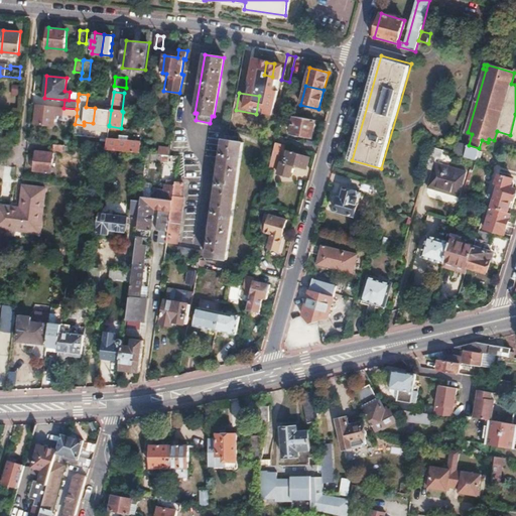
[(37,105),(35,123),(54,125),(55,114),(77,116),(77,109),(63,108),(37,105)]
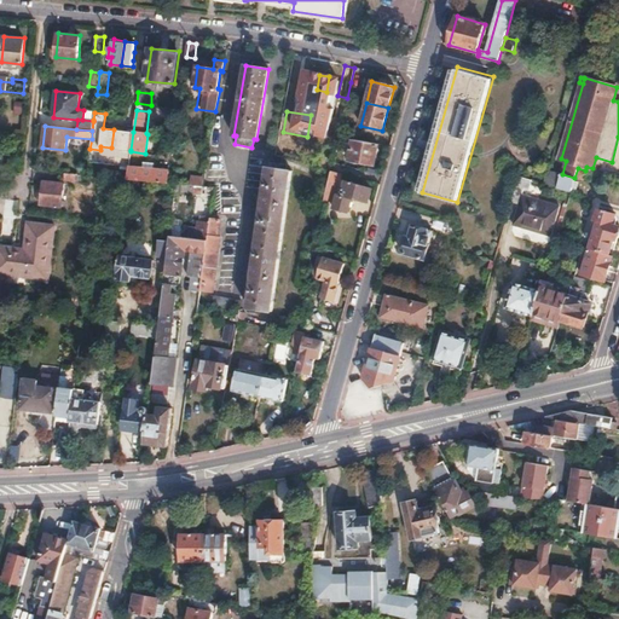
[(114,129),(111,148),(131,150),(133,132),(114,129)]
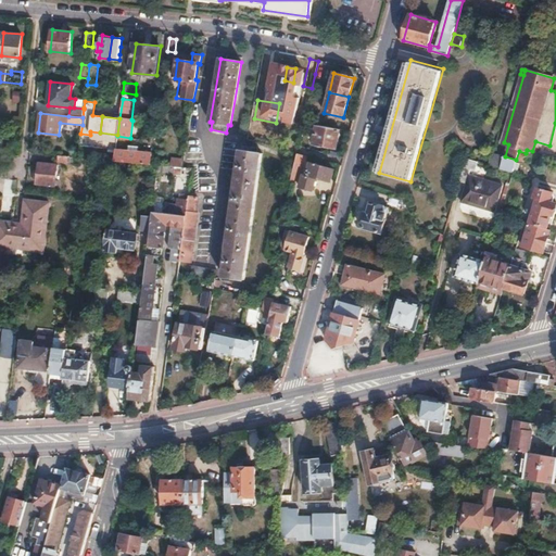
[(310,124),(308,128),(316,129),(313,143),(336,148),(340,129),(310,124)]
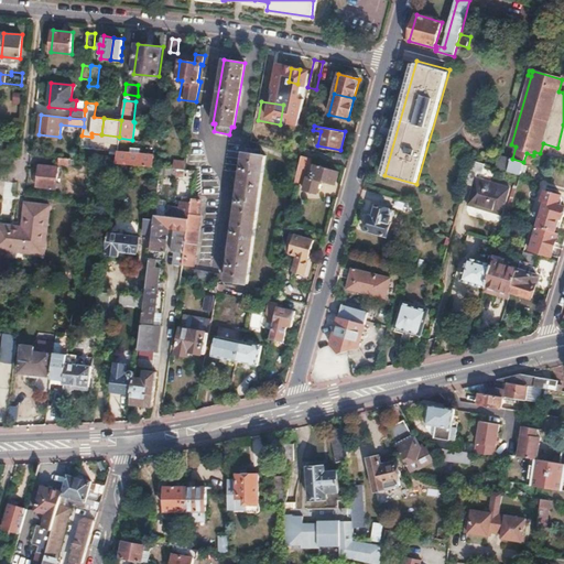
[(117,152),(116,163),(118,163),(153,166),(154,155),(117,152)]
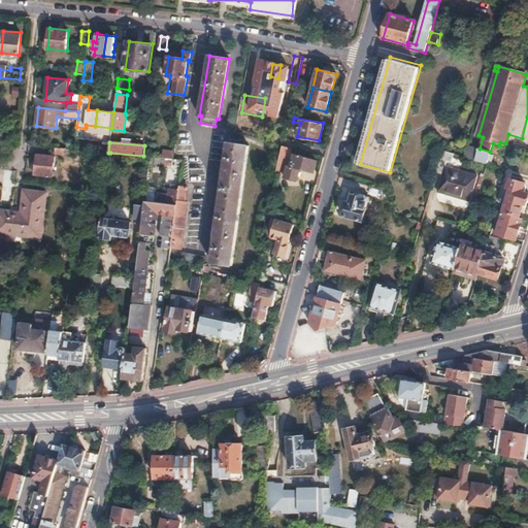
[(229,142),(212,262),(232,265),(249,145),(229,142)]
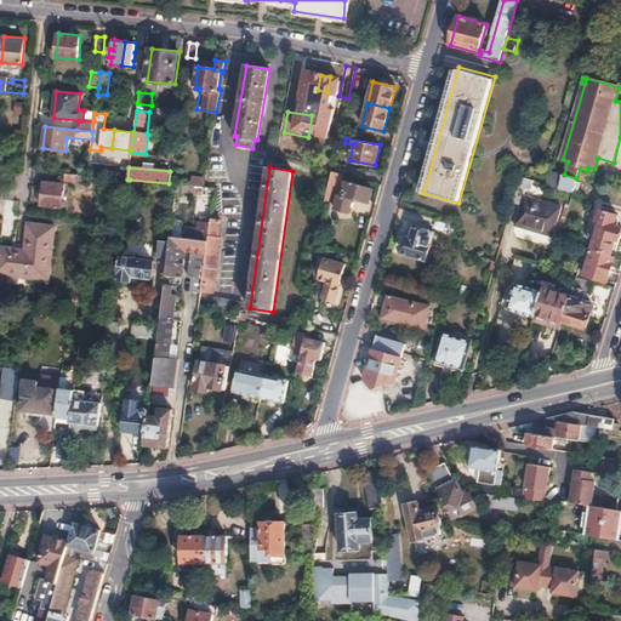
[(580,169),(576,178),(585,181),(587,171),(580,169)]
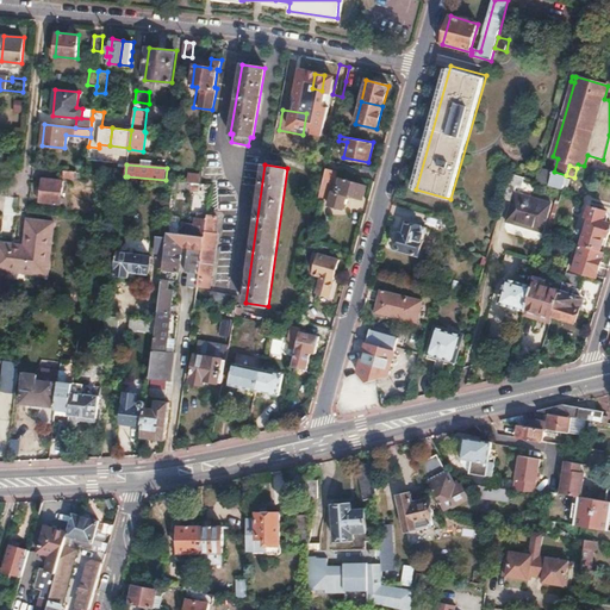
[(540,167),(536,180),(548,184),(552,170),(540,167)]
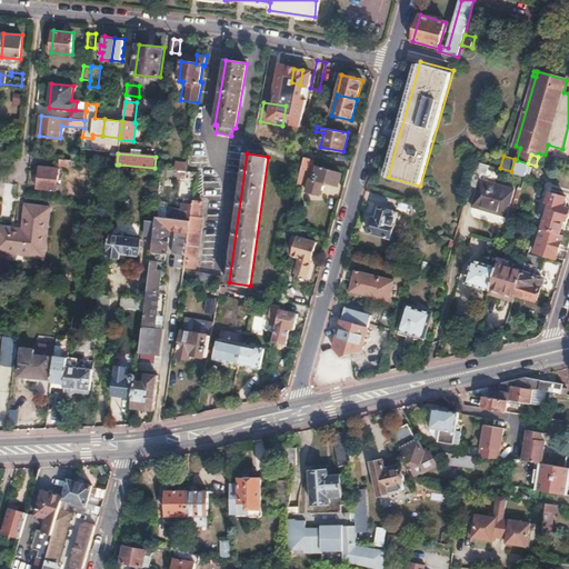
[(303,157),(297,187),(308,190),(307,192),(320,196),(323,181),(338,186),(341,172),(313,166),(315,160),(303,157)]
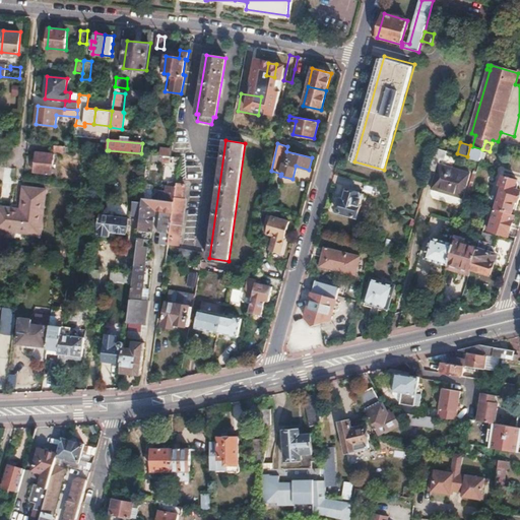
[(470,145),(467,156),(479,160),(482,149),(472,146),(470,145)]
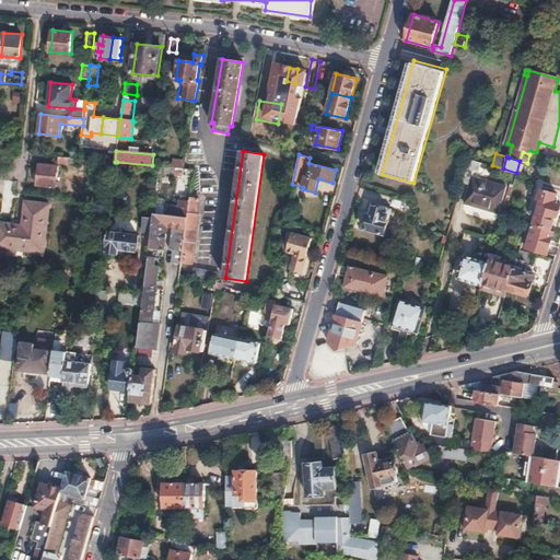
[(173,159),(173,167),(184,168),(184,160),(173,159)]
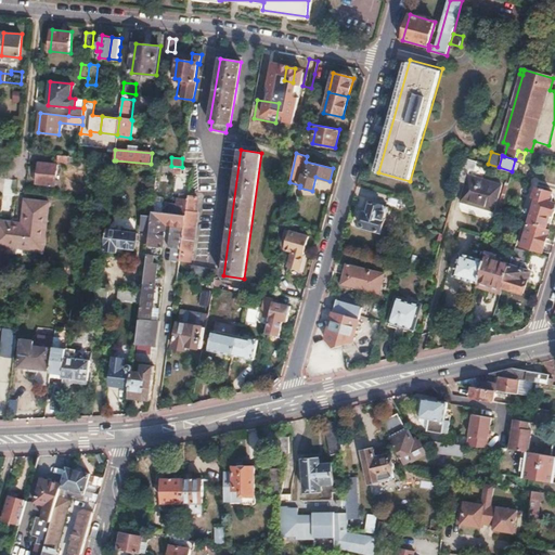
[(39,163),(37,183),(56,184),(59,164),(39,163)]
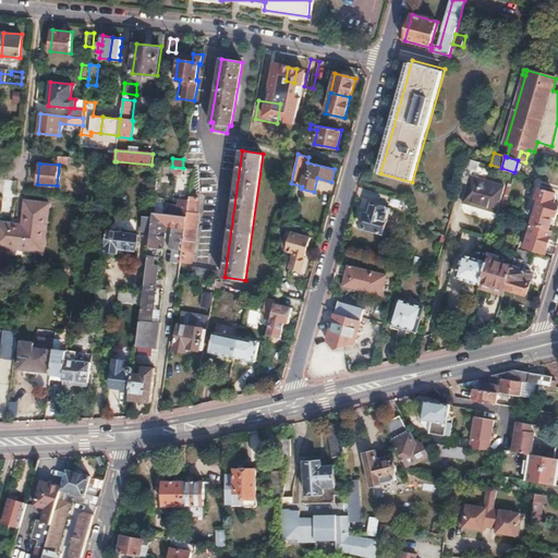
[(463,169),(459,183),(466,185),(462,203),(496,211),(502,185),(470,177),(471,171),(463,169)]
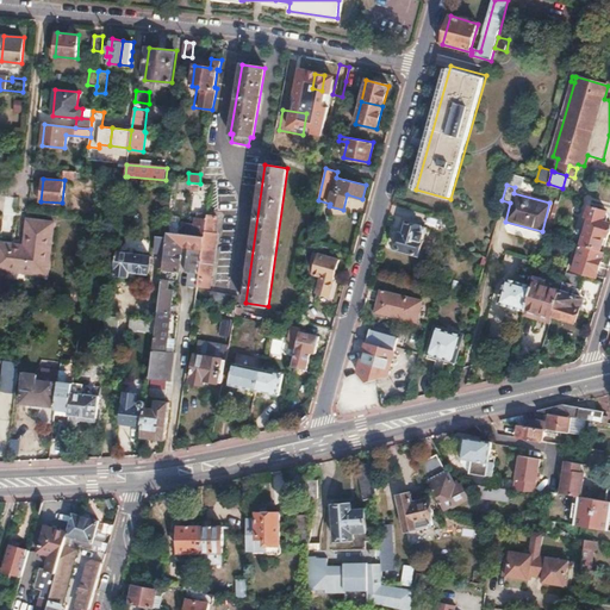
[(591,218),(584,242),(602,248),(605,235),(608,236),(609,234),(609,224),(605,223),(608,216),(605,211),(590,206),(586,217),(591,218)]
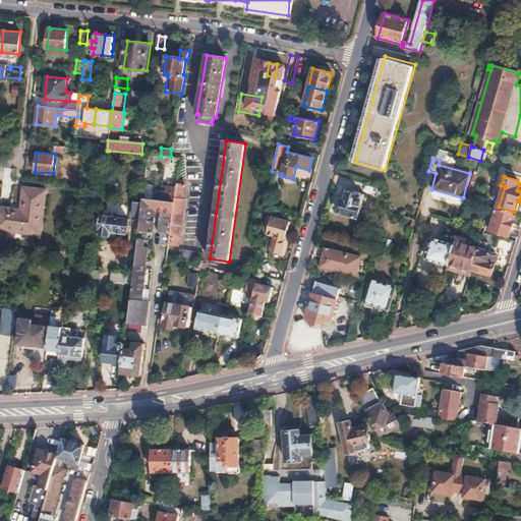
[(173,212),(169,243),(179,245),(185,199),(183,198),(185,185),(177,184),(176,191),(173,212)]
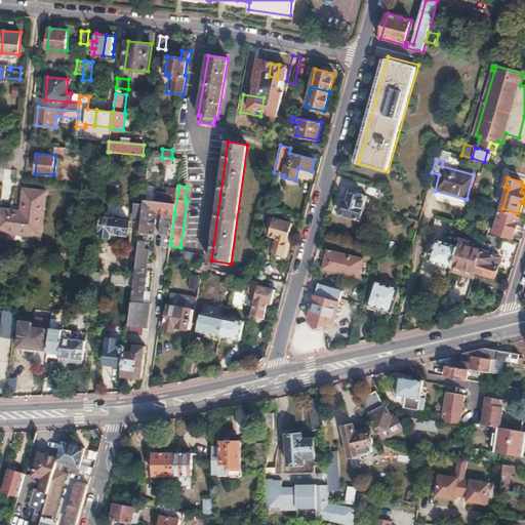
[(15,210),(14,220),(43,224),(47,191),(24,189),(22,211),(15,210)]
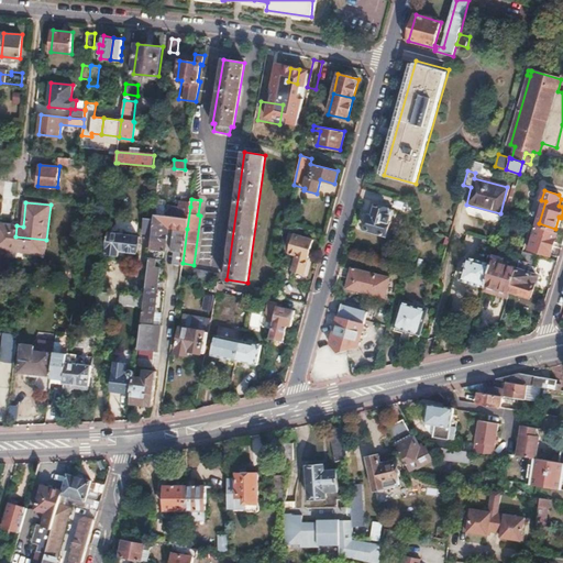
[(371,216),(366,230),(387,236),(395,210),(377,205),(374,217),(371,216)]
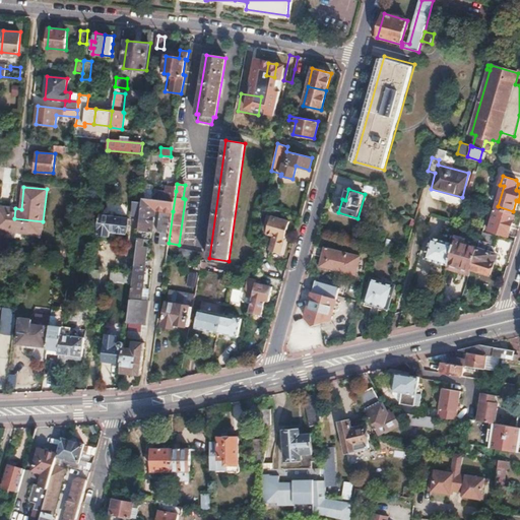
[(141,215),(139,230),(153,231),(155,210),(173,211),(176,191),(169,191),(168,196),(170,196),(169,200),(143,197),(142,202),(141,215)]
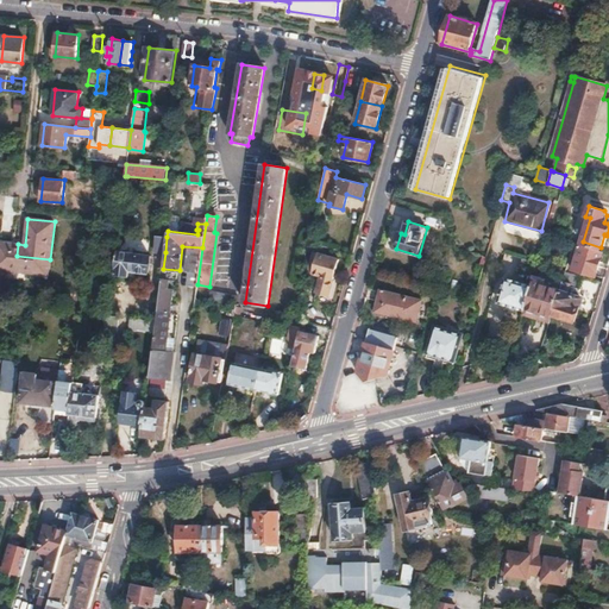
[(157,236),(156,251),(165,252),(167,237),(157,236)]
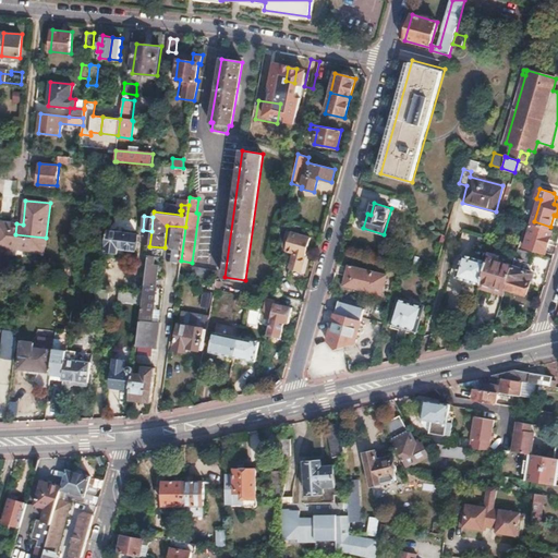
[(0,221),(0,245),(9,247),(9,244),(13,233),(15,234),(16,223),(0,221)]
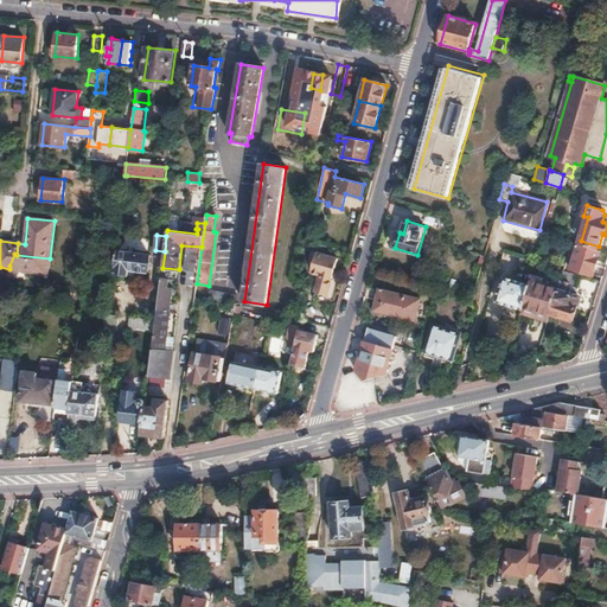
[(577,243),(570,268),(593,275),(601,250),(577,243)]
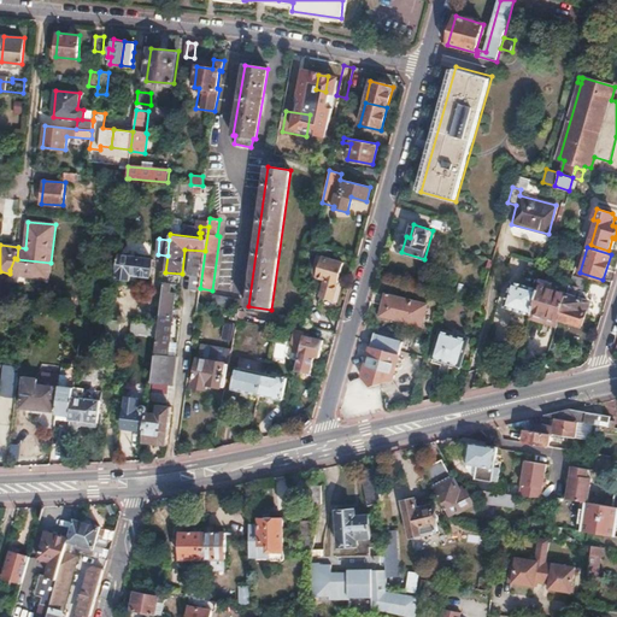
[(118,266),(118,271),(119,272),(118,278),(131,280),(133,274),(152,276),(153,259),(119,254),(118,266)]
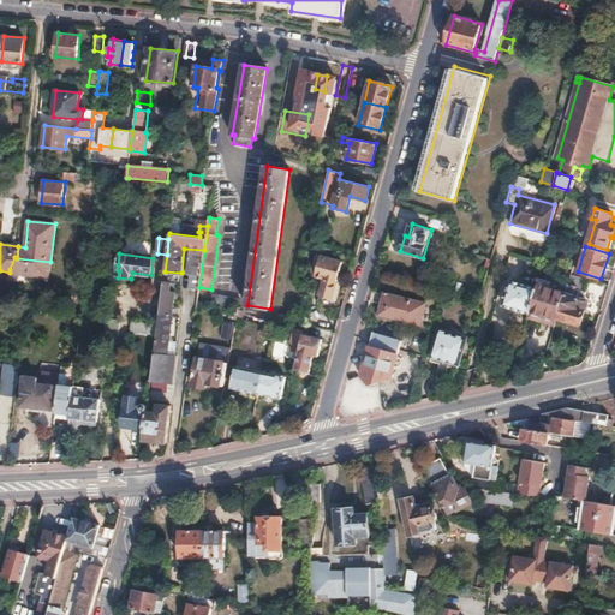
[(317,255),(311,275),(326,279),(321,297),(332,299),(342,262),(317,255)]
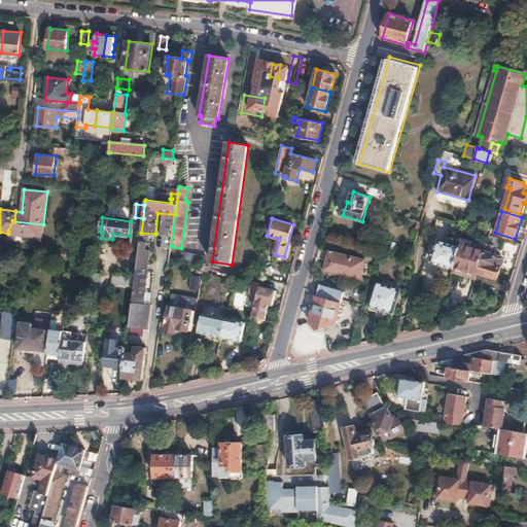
[(8,231),(8,234),(42,238),(43,224),(14,221),(12,220),(8,231)]
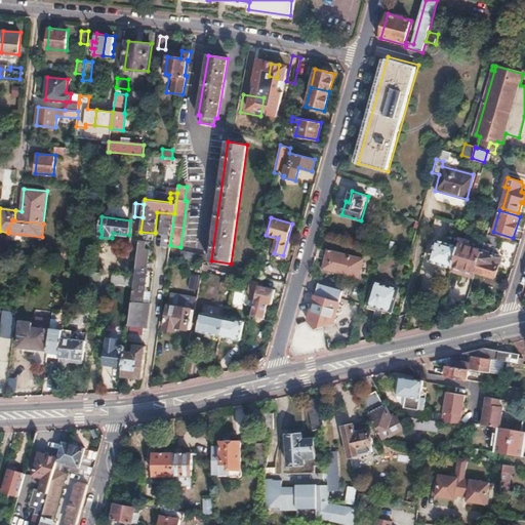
[(483,248),(477,271),(496,277),(499,265),(498,264),(500,255),(490,253),(493,245),(499,247),(502,238),(487,234),(483,248)]
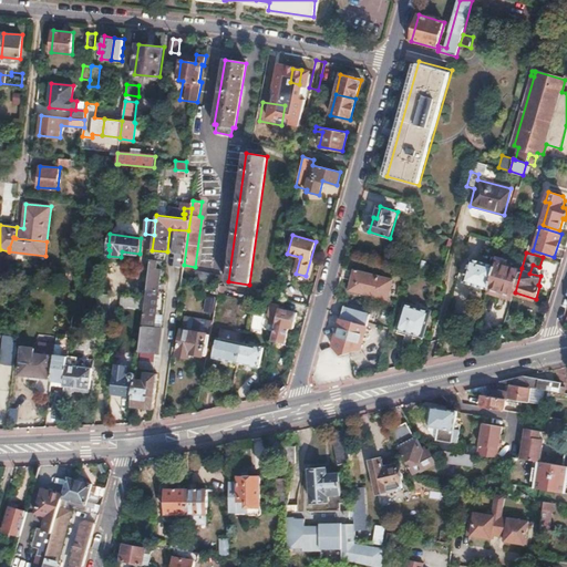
[(471,258),(464,281),(490,288),(500,257),(498,256),(496,265),(471,258)]
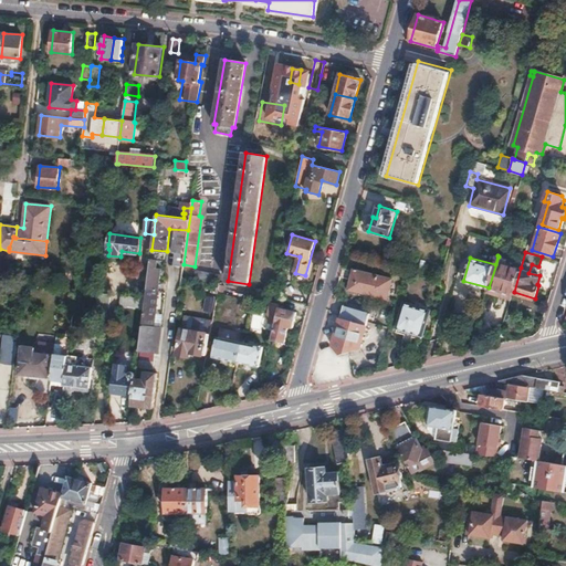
[(489,287),(488,292),(500,295),(501,290),(513,293),(514,292),(521,268),(505,264),(506,259),(499,257),(489,287)]
